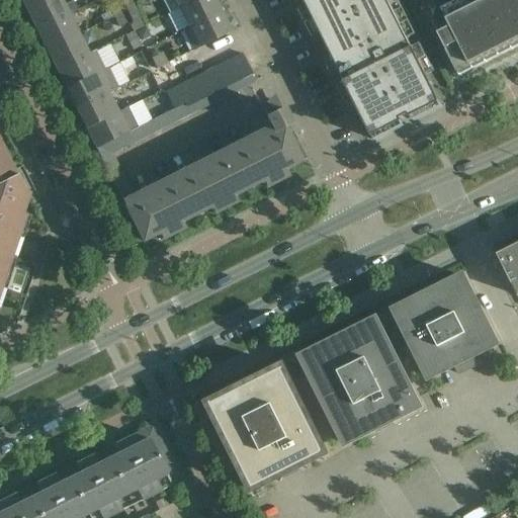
[(20,0),(26,10),(46,0),(20,0)]
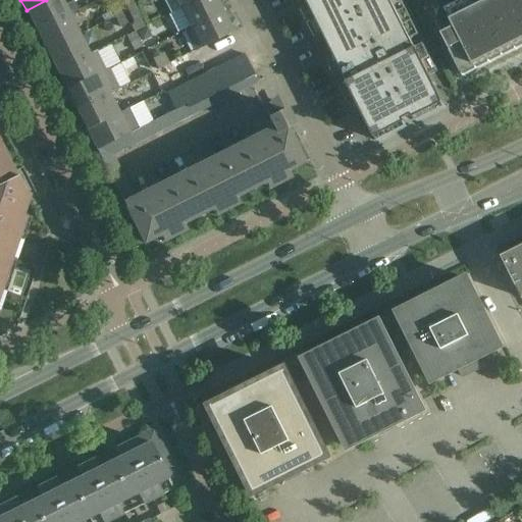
[(62,0),(46,0),(27,10),(37,31),(69,14),(76,10),(72,1),(65,5),(62,0)]
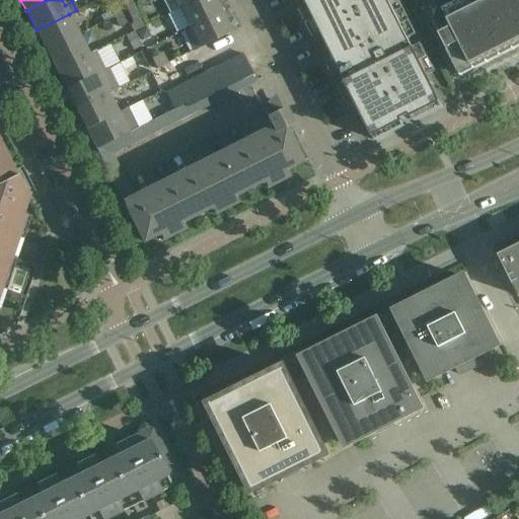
[(131,0),(122,0),(127,10),(135,6),(131,0)]
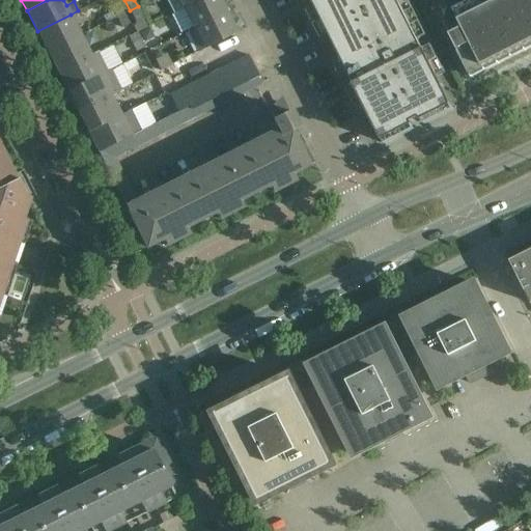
[(165,0),(172,14),(198,0),(165,0)]
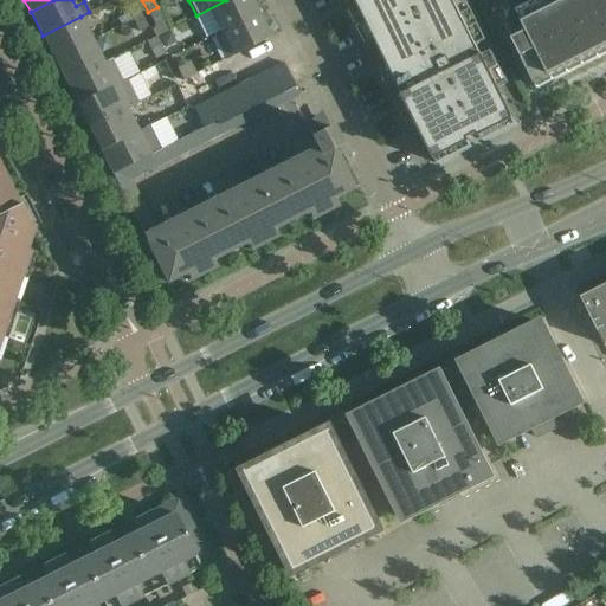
[(226,0),(197,15),(194,17),(206,39),(214,36),(264,11),(259,1),(252,5),(250,0),(226,0)]
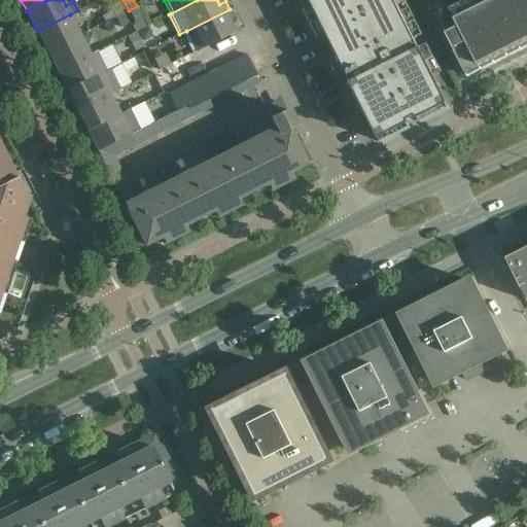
[(405,133),(428,120),(458,105),(426,41),(406,0),(300,0),(340,79),(374,148),(405,133)]
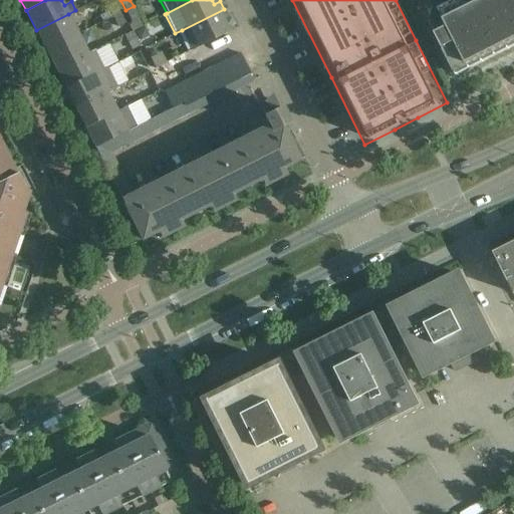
[(513,0),(454,0),(440,7),(441,9),(432,13),(441,33),(438,34),(440,38),(438,39),(456,75),(513,46),(513,0)]
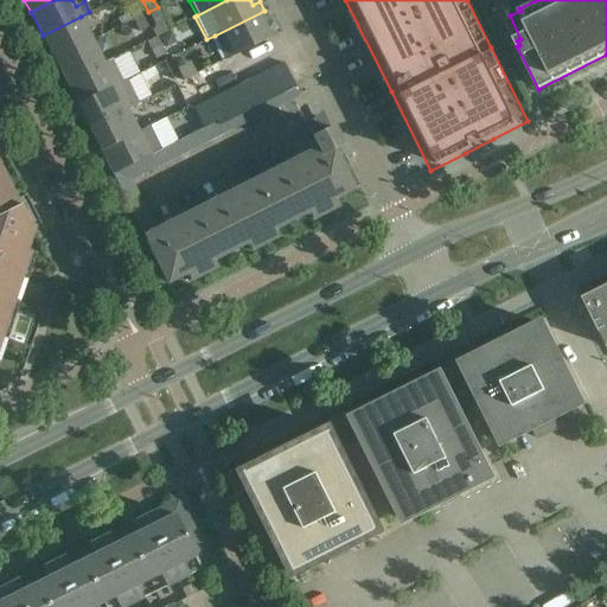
[(133,19),(142,14),(135,1),(127,6),(133,19)]
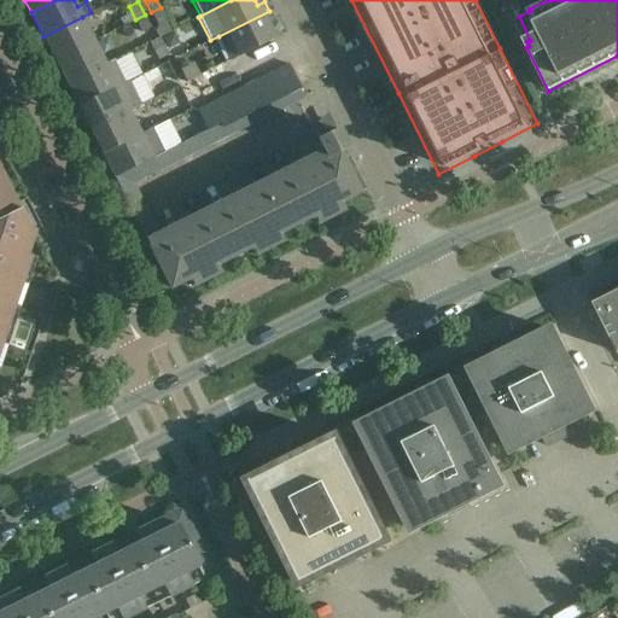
[(161,7),(151,12),(157,24),(156,30),(159,36),(172,30),(161,7)]
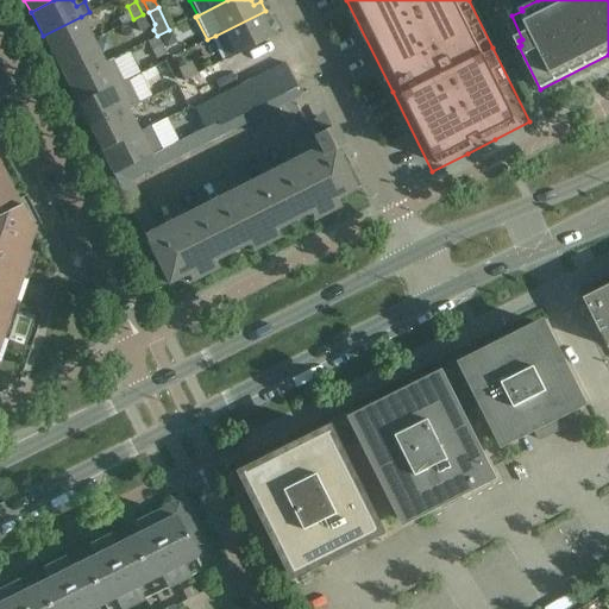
[(270,22),(265,11),(215,36),(227,61),(271,38),(264,24),(270,22)]
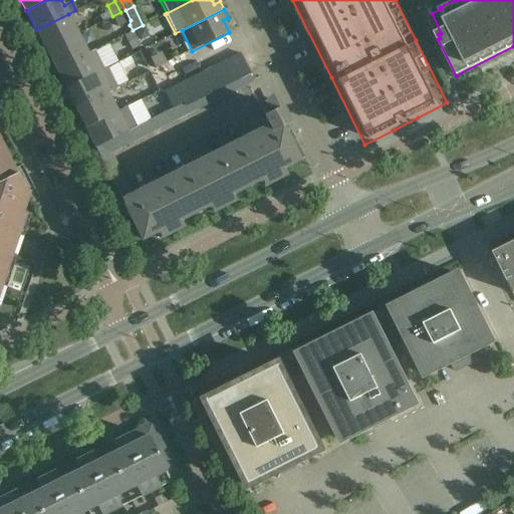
[(125,23),(120,12),(112,16),(117,27),(125,23)]
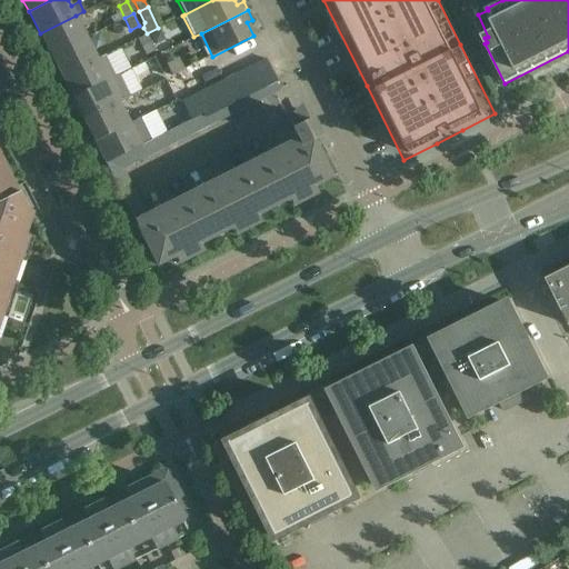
[(50,55),(87,37),(76,16),(40,33),(50,55)]
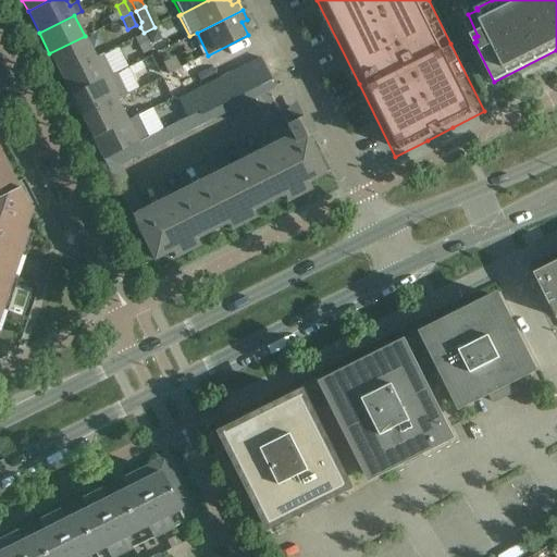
[(157,29),(147,34),(151,44),(157,41),(159,34),(157,29)]
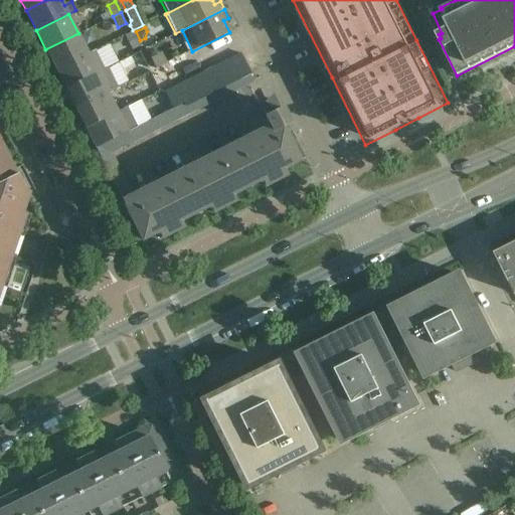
[(140,46),(133,32),(124,36),(131,51),(140,46)]
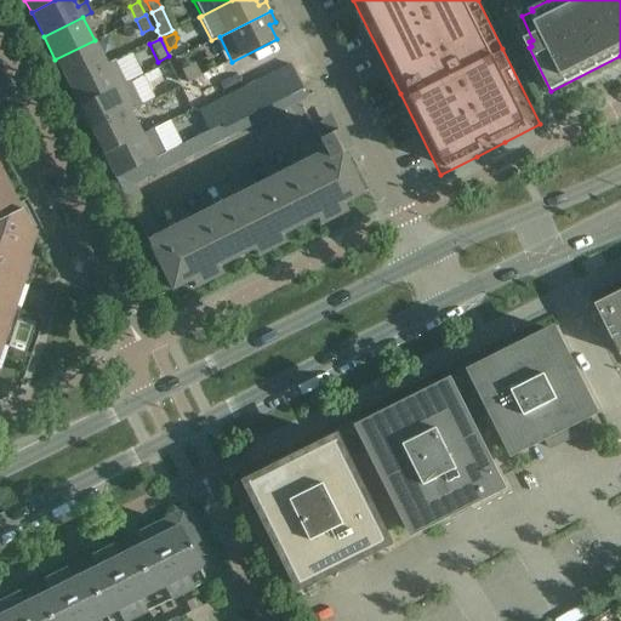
[(56,61),(49,64),(53,74),(61,72),(67,83),(106,63),(95,40),(55,60),(56,61)]
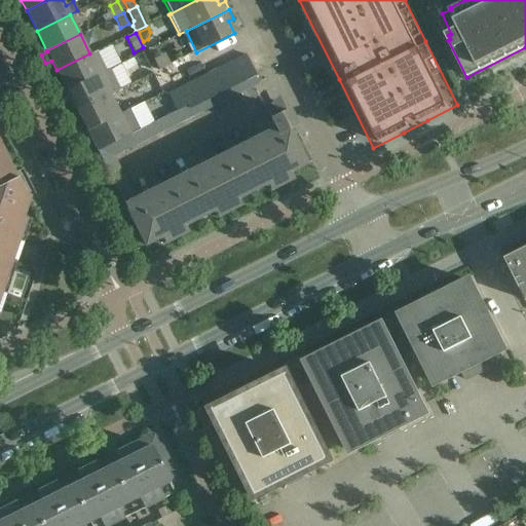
[(89,53),(57,70),(63,83),(58,85),(62,95),(67,91),(67,90),(100,74),(106,71),(96,50),(89,53)]
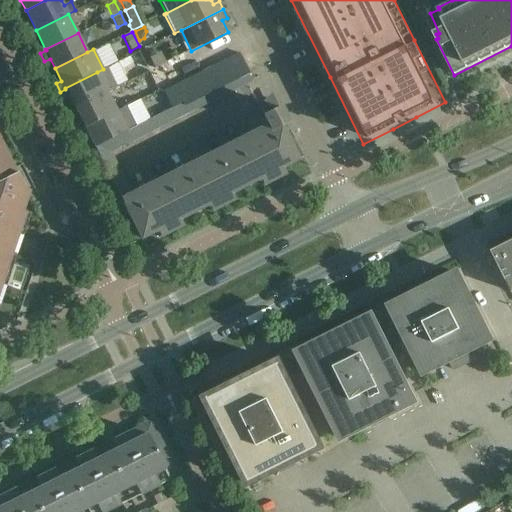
[(166,63),(161,52),(149,58),(154,69),(166,63)]
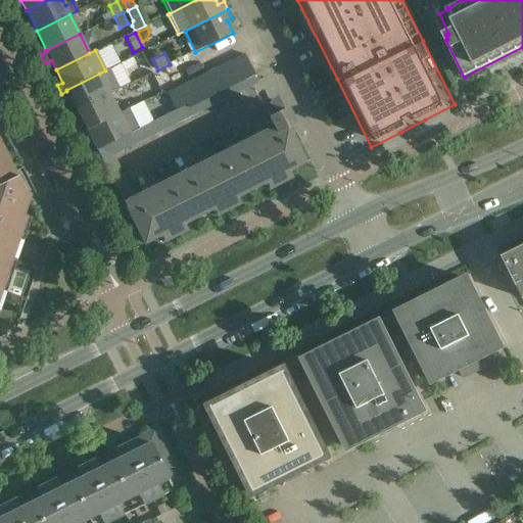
[(233,59),(242,80),(253,74),(244,54),(233,59)]
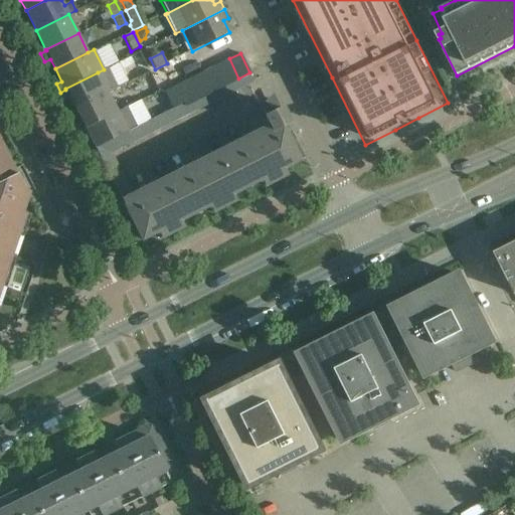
[(218,64),(228,83),(238,78),(229,58),(218,64)]
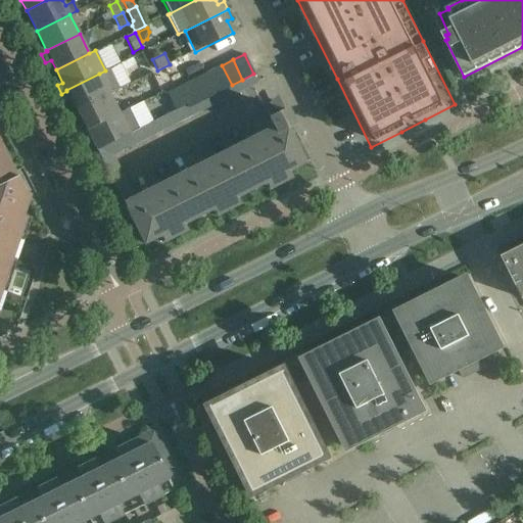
[(232,85),(222,65),(211,70),(221,91),(232,85)]
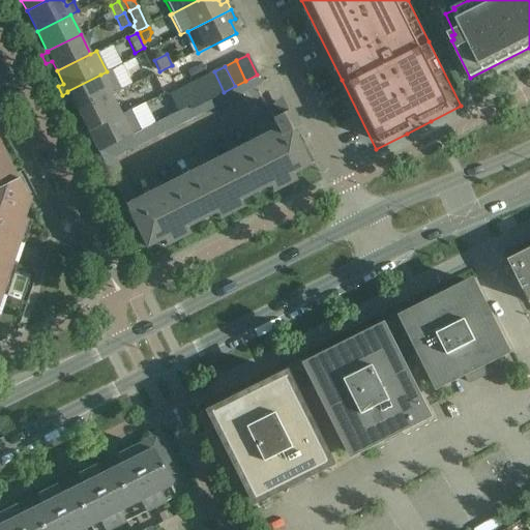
[(67,92),(62,95),(66,104),(71,100),(77,111),(111,95),(120,90),(110,69),(107,71),(100,75),(67,91),(67,92)]
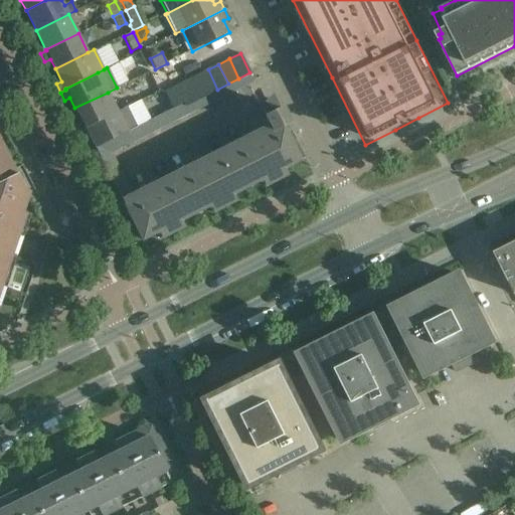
[(197,75),(206,95),(217,90),(208,69),(197,75)]
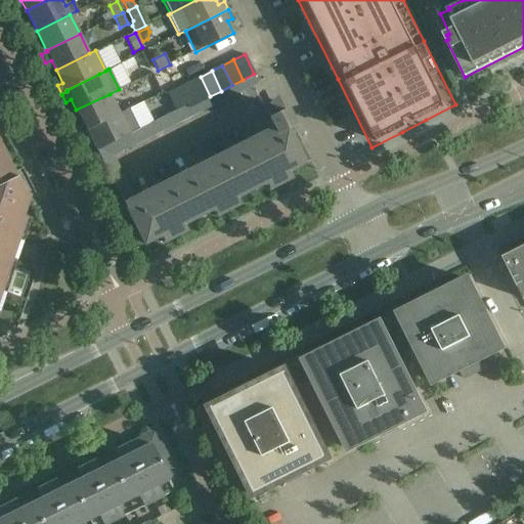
[(138,129),(96,150),(122,201),(130,197),(111,158),(259,83),(254,74),(243,80),(232,85),(221,91),(210,96),(200,101),(188,107),(187,103),(174,111),(138,129)]
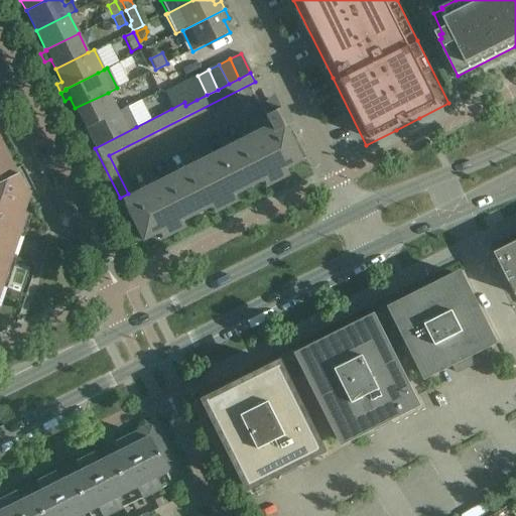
[(186,81),(197,100),(207,95),(198,76),(186,81)]
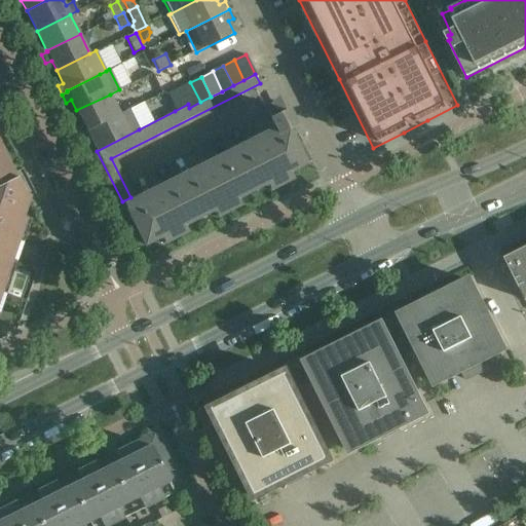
[(200,102),(190,82),(166,95),(175,111),(188,104),(189,108),(200,102)]
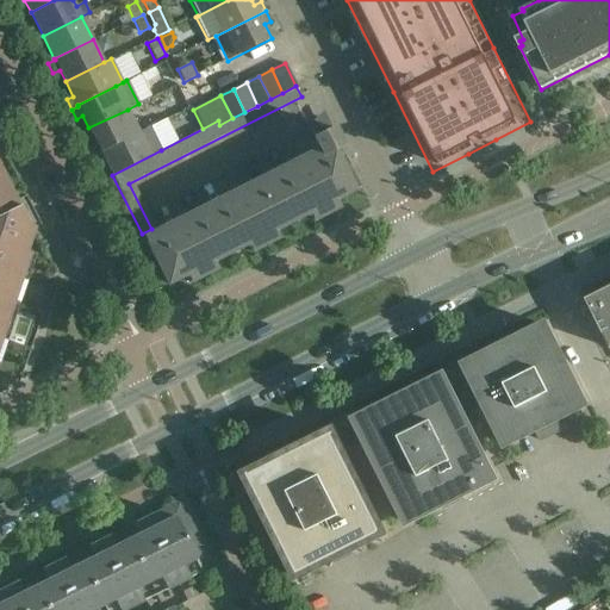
[(128,110),(88,128),(95,142),(89,145),(93,154),(138,131),(128,110)]
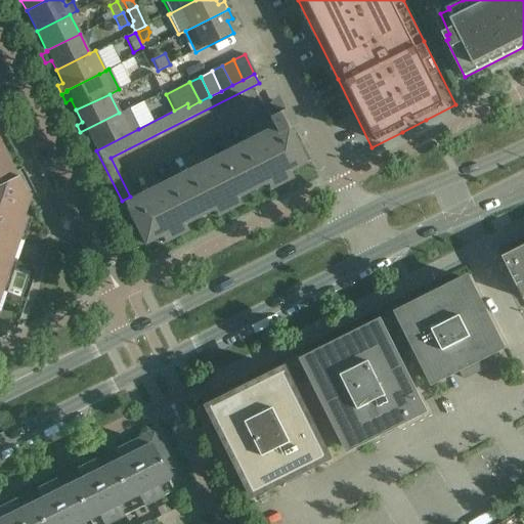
[(277,135),(127,210),(143,245),(303,164),(287,131),(294,128),(285,111),(276,102),(266,112),(277,135)]
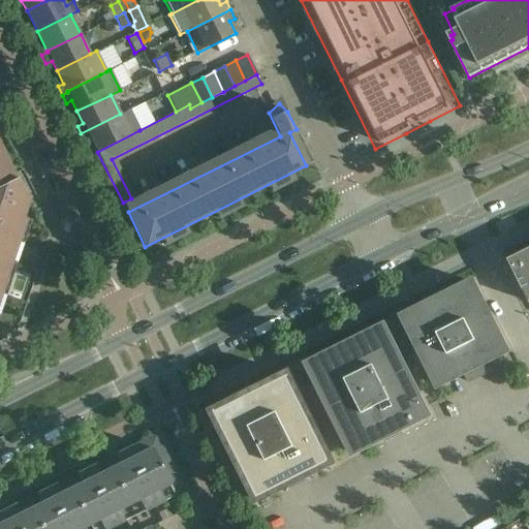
[(120,114),(81,133),(86,144),(92,141),(97,152),(139,130),(129,110),(121,115),(120,114)]
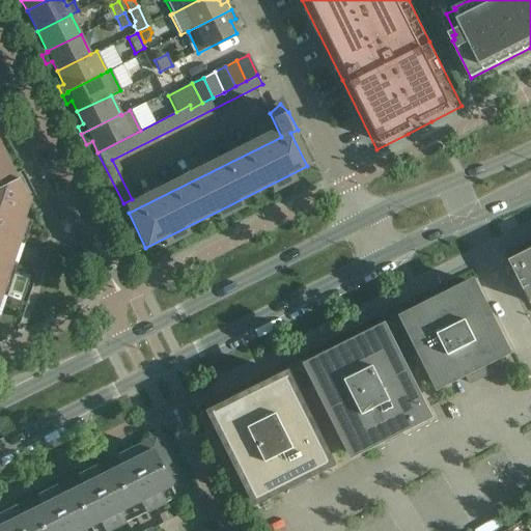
[(11,185),(0,161),(0,190),(1,190),(11,185)]
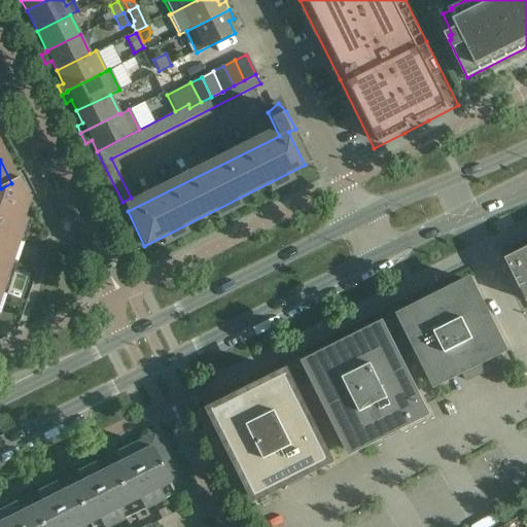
[(1,188),(0,188),(0,283),(22,219),(26,220),(26,219),(16,216),(24,196),(1,188)]
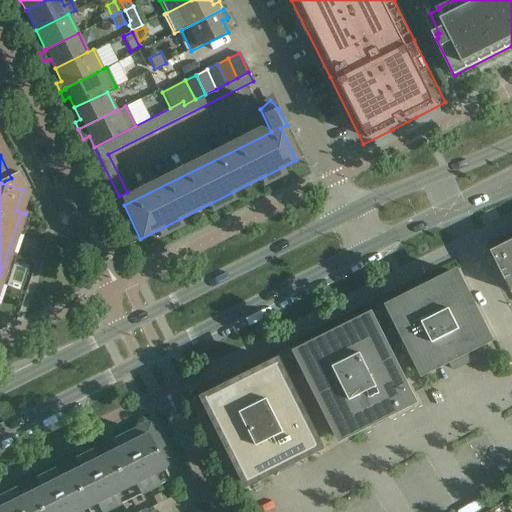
[(511,241),(492,252),(511,290),(511,289),(511,241)]
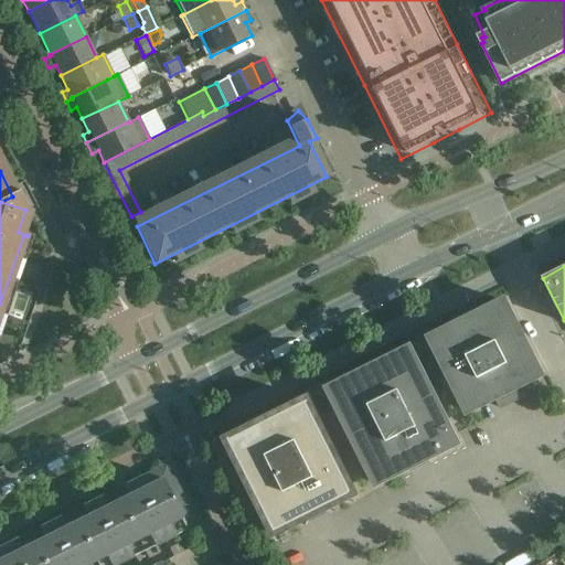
[(457,327),(432,339),(469,413),(493,401),(496,400),(499,408),(521,397),(516,388),(518,388),(543,375),(505,302),(481,315),(478,316),(466,315),(459,326),(457,327)]
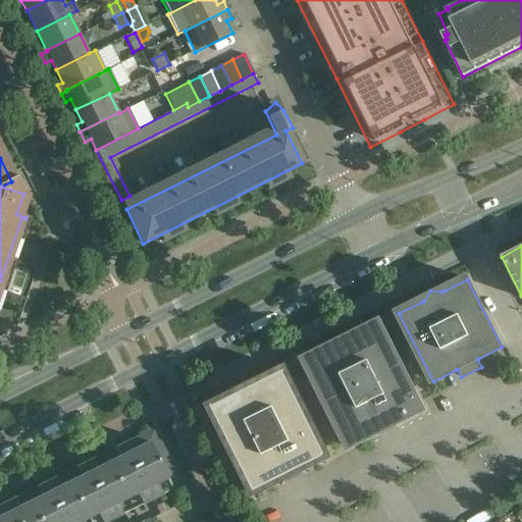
[(424,411),(379,323),(367,329),(365,326),(316,351),(318,354),(305,360),(349,449),(424,411)]
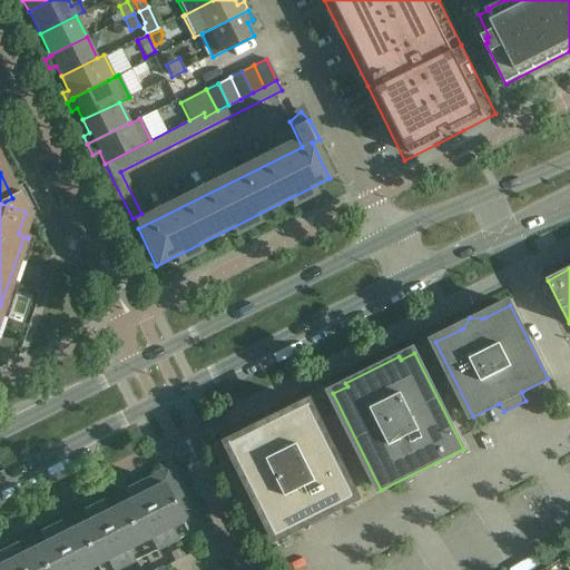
[(268,419),(262,430),(231,444),(278,541),(361,500),(313,404),(282,419),(268,419)]
